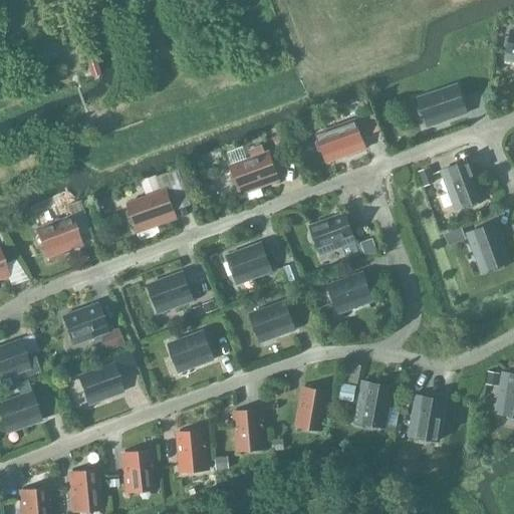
[(507,37),(505,46),(508,49),(507,54),(505,64),(513,65),(513,31),(512,31),(511,36),(507,37)]
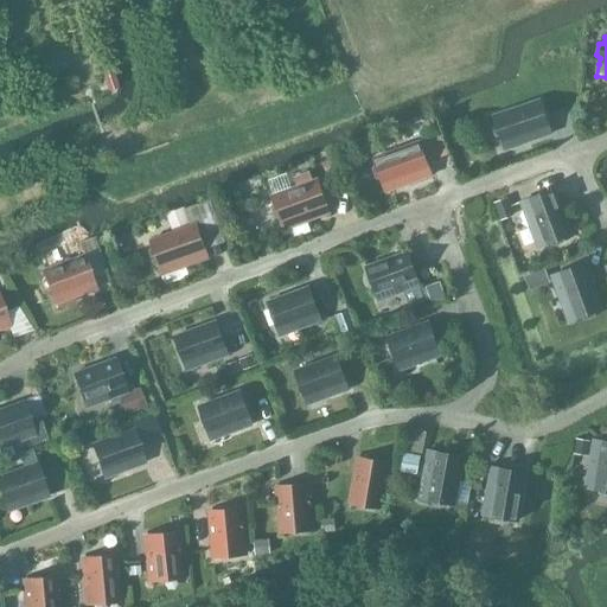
[(492,123),(496,134),(500,134),(503,141),(526,133),(529,139),(550,132),(540,98),(494,114),(496,120),(492,123)]
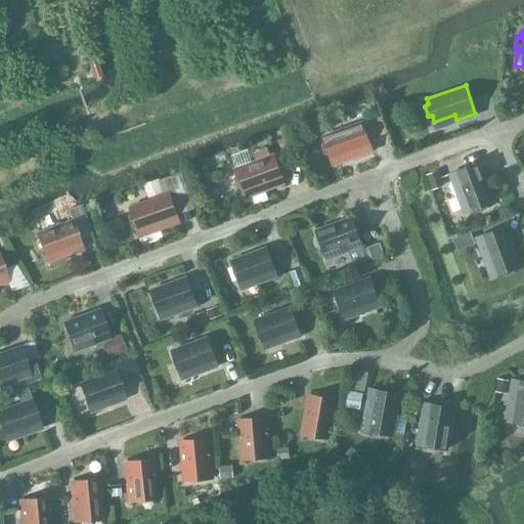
[(330,153),(332,158),(351,150),(353,157),(373,149),(361,121),(322,135),(324,140),(321,143),(324,153),(330,153)]
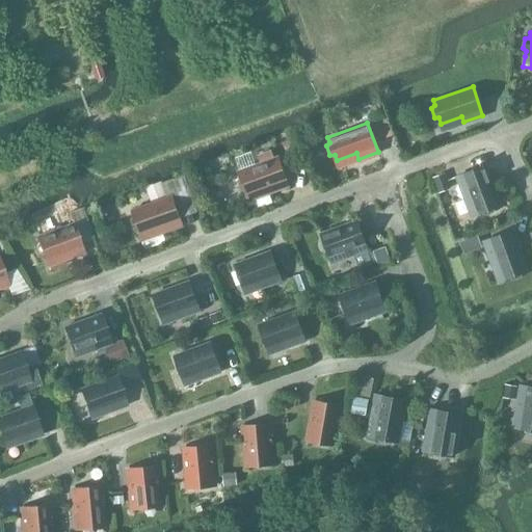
[(241,176),(238,179),(241,187),(245,188),(247,193),(267,186),(269,192),(289,185),(278,156),(239,170),(241,176)]
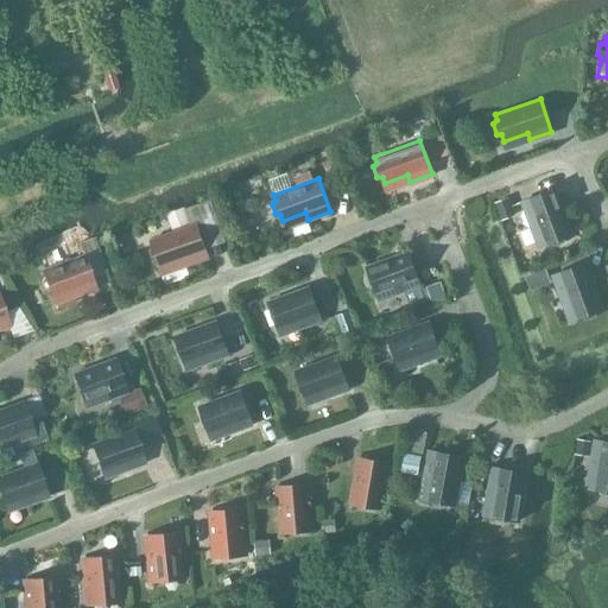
[(572,233),(555,188),(521,200),(531,222),(537,220),(545,242),(552,240),(556,244),(565,240),(565,235),(572,233)]
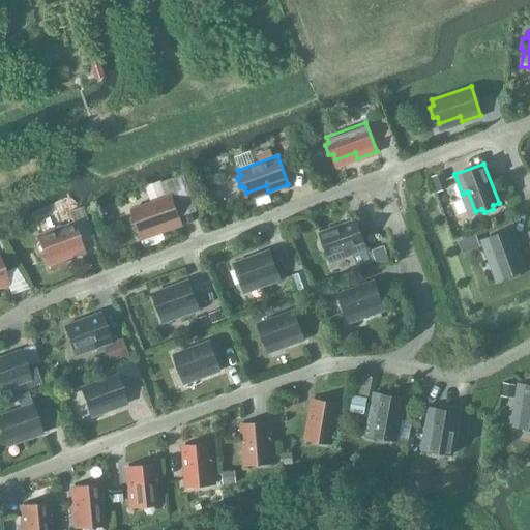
[(130,217),(134,226),(138,226),(140,232),(159,225),(162,231),(181,224),(171,195),(131,208),(134,214),(130,217)]
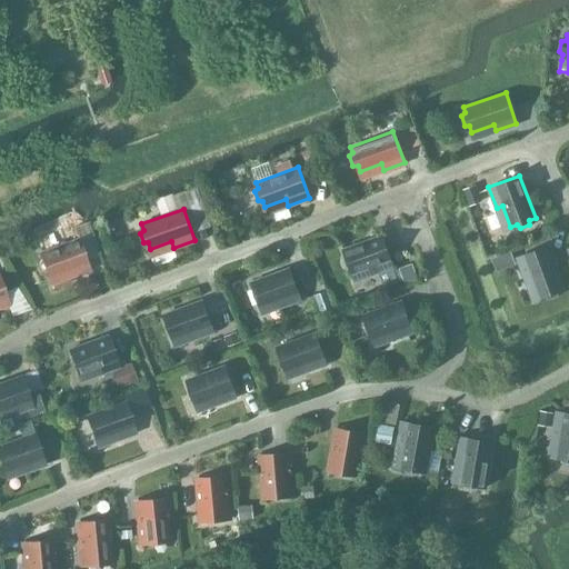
[(343,248),(353,273),(370,267),(372,273),(393,266),(381,235),(343,248)]
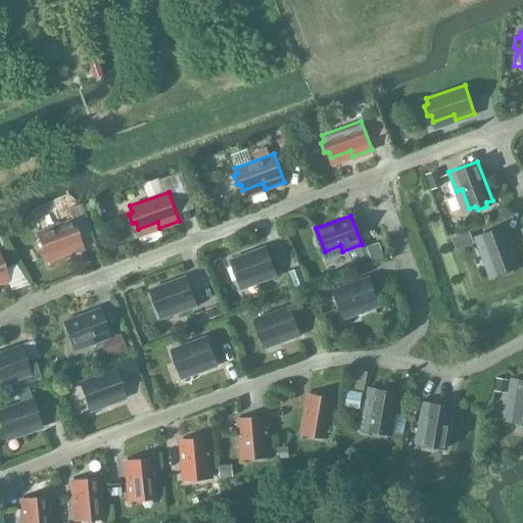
[(39,237),(36,240),(39,248),(43,249),(45,254),(60,249),(62,254),(82,247),(72,219),(37,232),(39,237)]
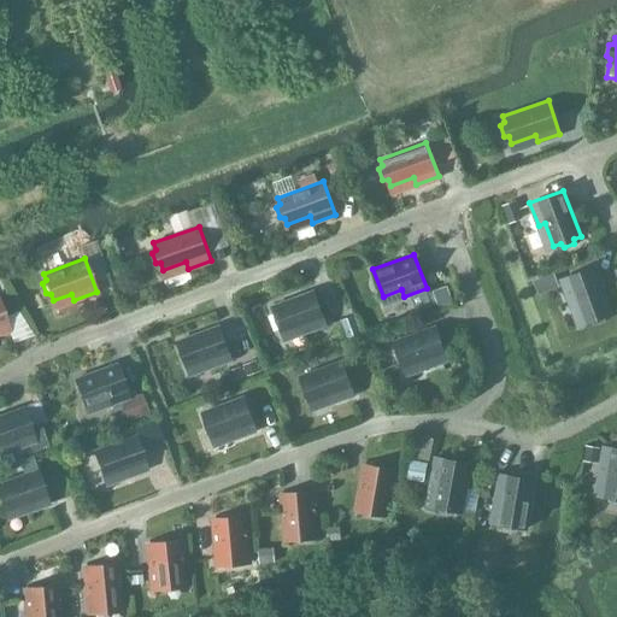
[(560,278),(569,301),(576,299),(585,322),(591,319),(595,323),(605,319),(605,313),(612,311),(594,265),(560,278)]
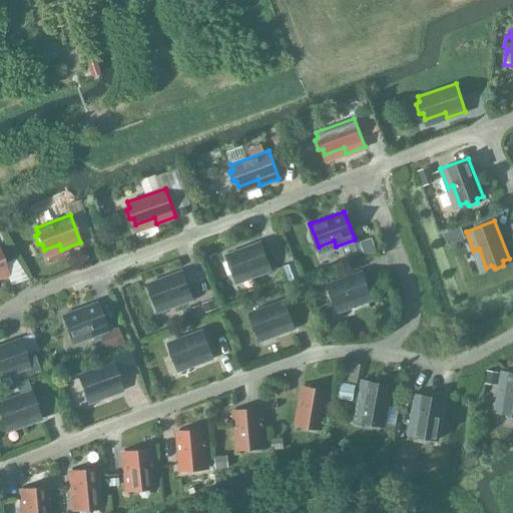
[(227,253),(235,277),(250,271),(252,277),(272,270),(261,241),(227,253)]
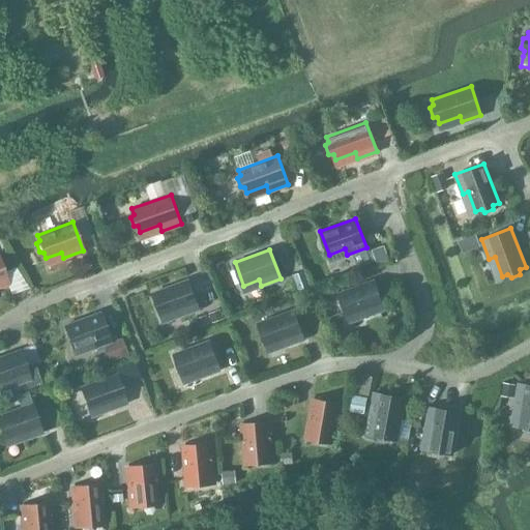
[(153,292),(162,316),(177,310),(179,316),(199,308),(188,280),(153,292)]
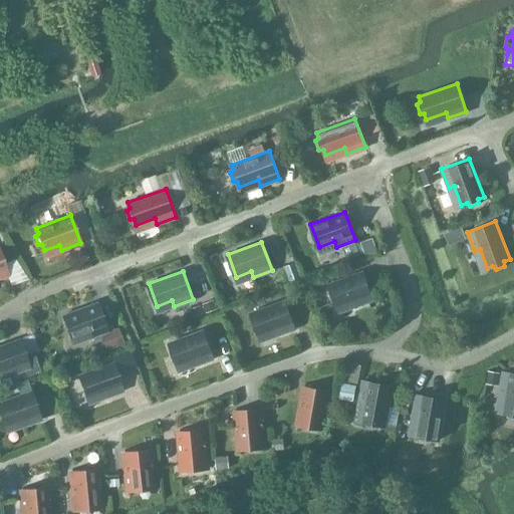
[(328,283),(337,306),(352,301),(354,306),(373,299),(362,271),(328,283)]
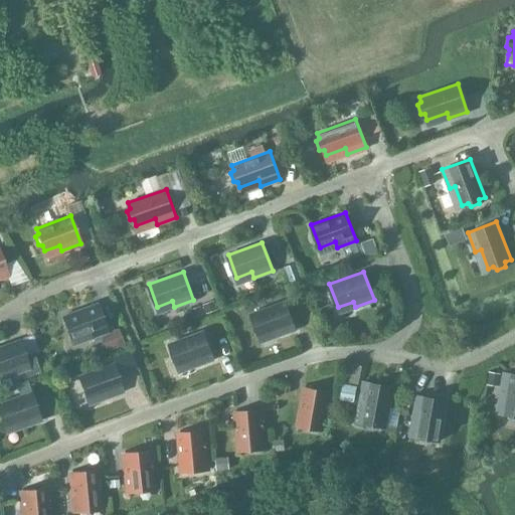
[(250,313),(260,336),(275,330),(277,336),(296,329),(285,301),(250,313)]
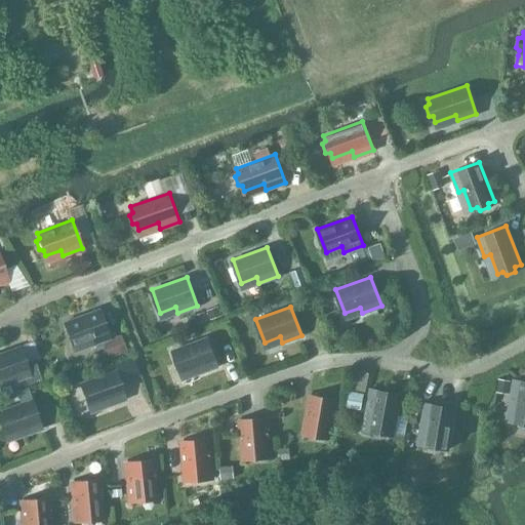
[(64,322),(73,345),(87,339),(90,345),(110,337),(98,309),(64,322)]
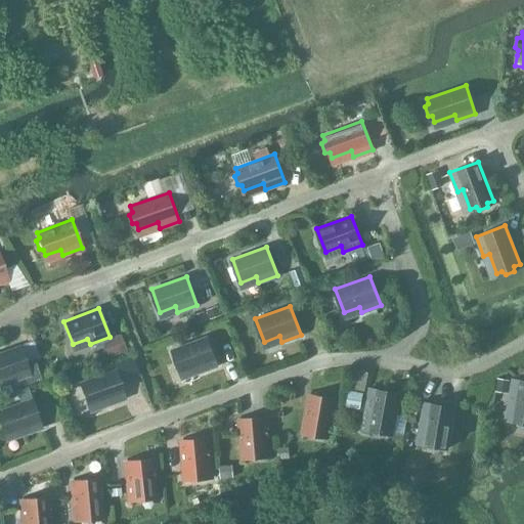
[(172,349),(181,373),(197,366),(199,372),(218,365),(208,336),(172,349)]
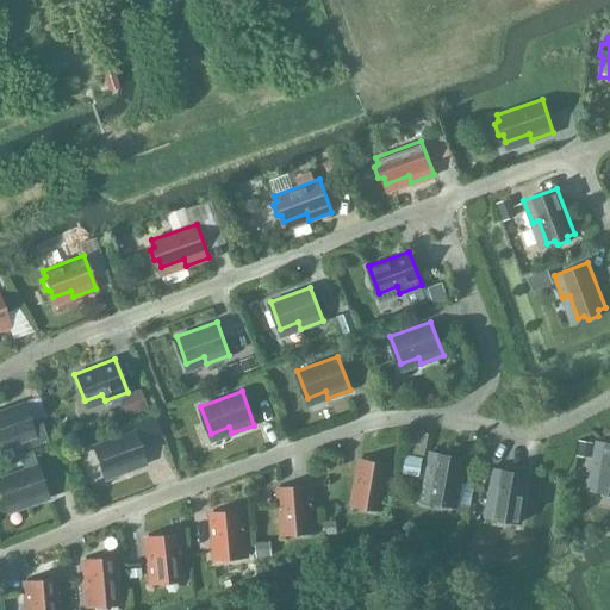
[(0,441),(10,437),(12,444),(35,436),(23,403),(0,410),(0,441)]
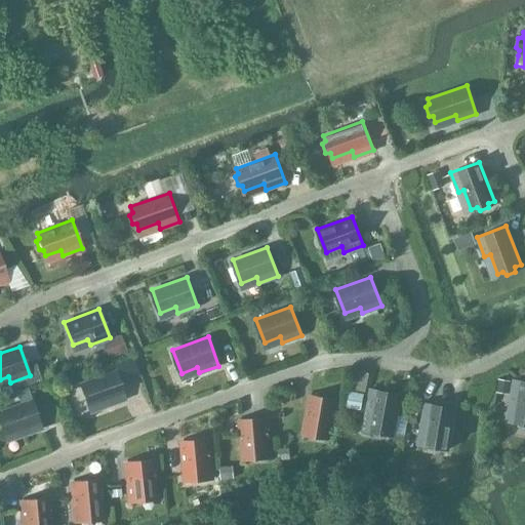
[(80,382),(88,406),(104,400),(106,406),(125,399),(115,370),(80,382)]
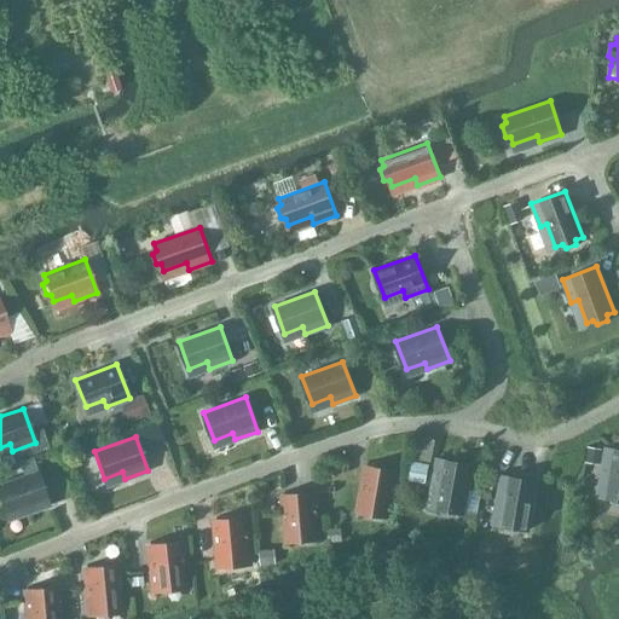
[(607,474),(603,498),(611,499),(612,505),(618,505),(618,451),(605,449),(601,473),(607,474)]
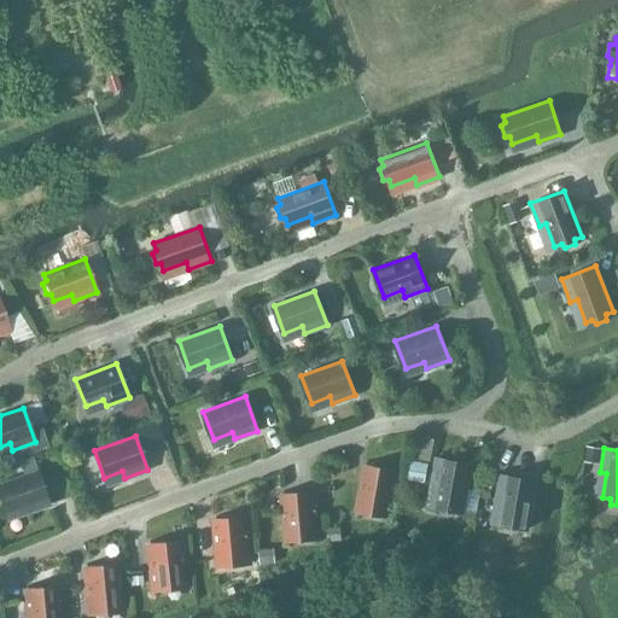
[(435,506),(441,507),(442,512),(453,514),(456,509),(462,511),(472,462),(436,456),(432,481),(438,482),(435,506)]
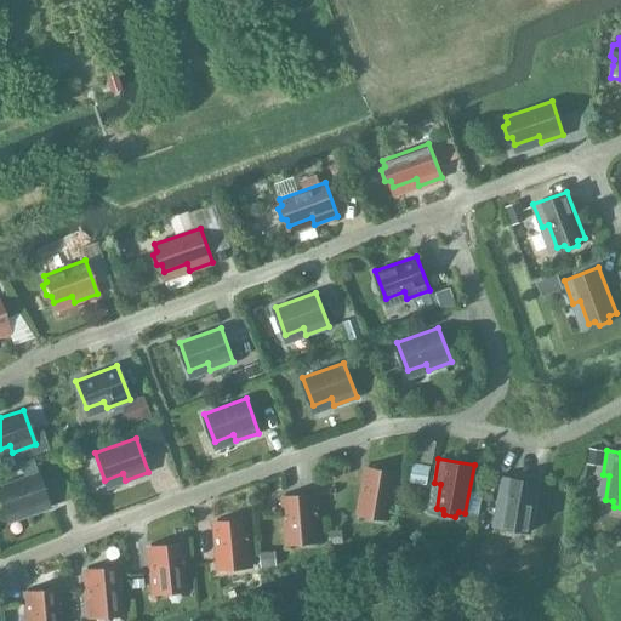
[(360,508),(391,513),(398,471),(368,466),(360,508)]
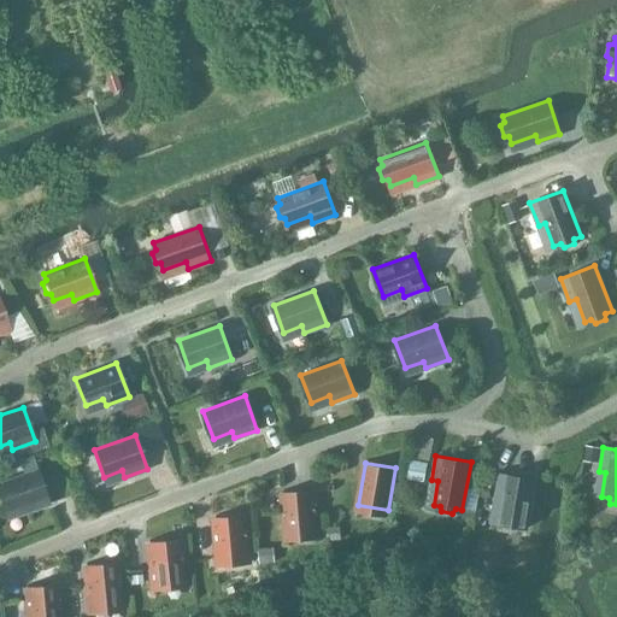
[(0,482),(0,497),(5,511),(23,505),(25,511),(48,503),(36,469),(0,482)]
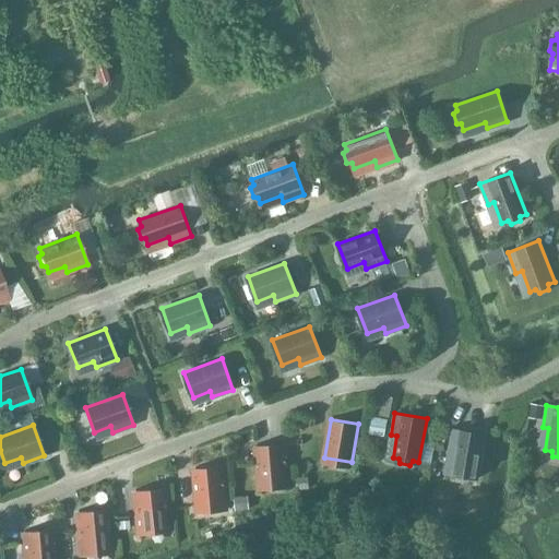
[(455,453),(451,475),(458,476),(459,480),(468,483),(471,478),(477,479),(485,436),(453,430),(449,452),(455,453)]
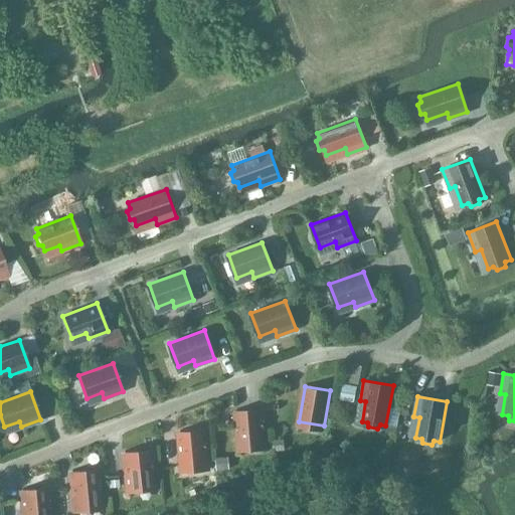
[(236,410),(238,446),(265,444),(262,408),(236,410)]
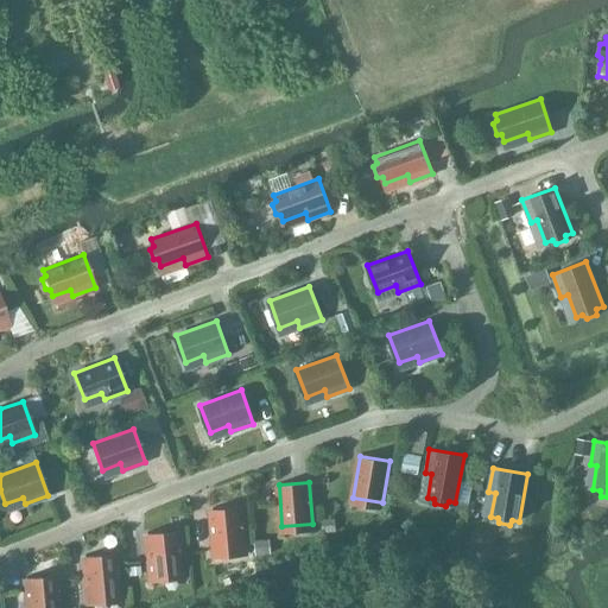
[(211,510),(215,551),(245,549),(241,507),(211,510)]
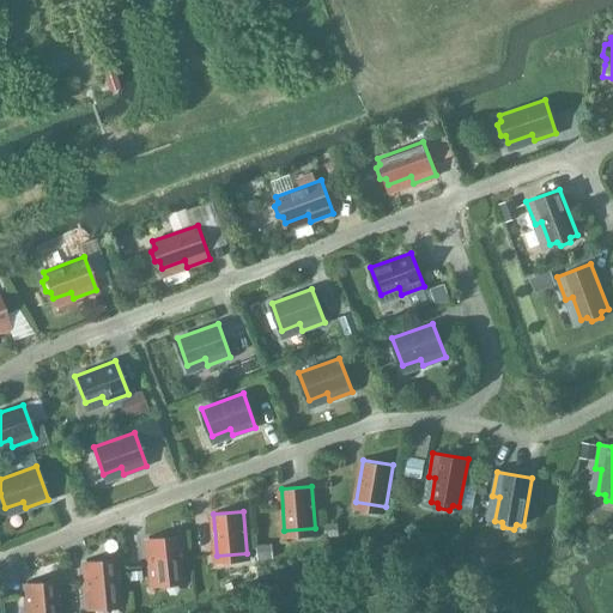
[(147,539),(152,580),(182,577),(177,535),(147,539)]
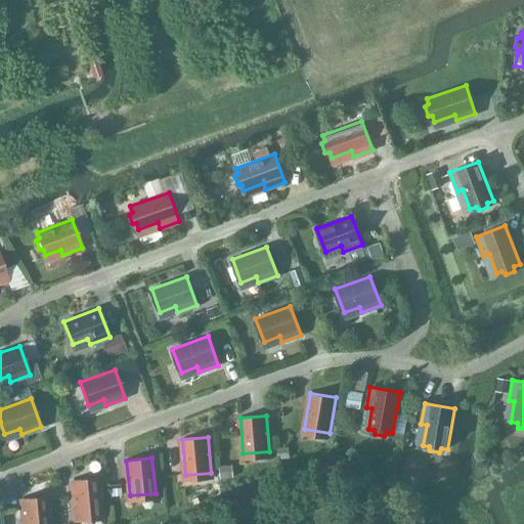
[(73,480),(76,516),(101,514),(98,478),(73,480)]
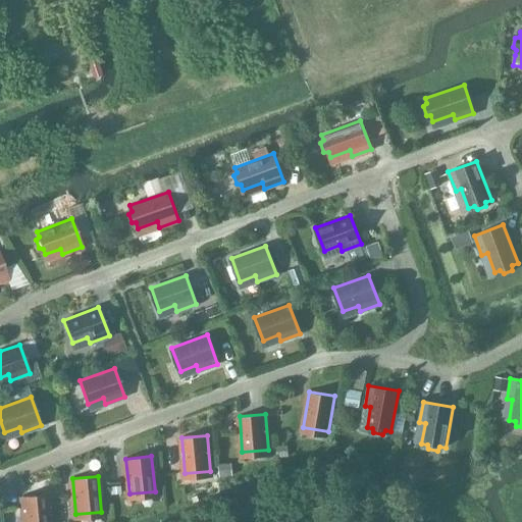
[(21,497),(23,521),(49,521),(47,494),(21,497)]
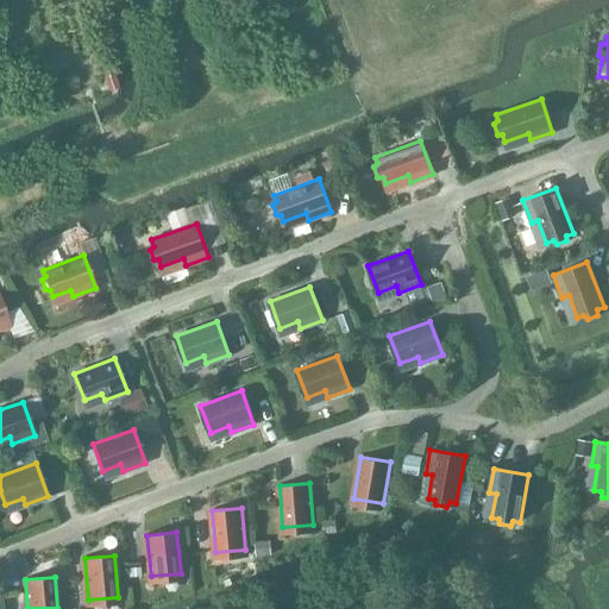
[(19,608),(19,598),(5,600),(5,608),(19,608)]
